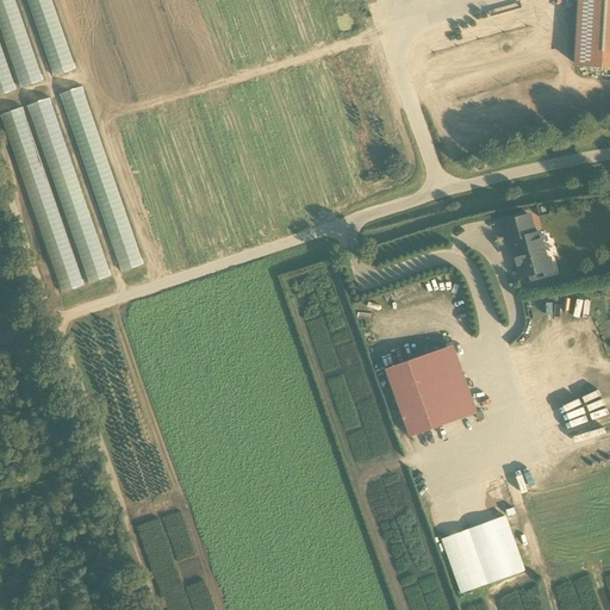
[(38,83),(13,0),(0,0),(0,37),(14,89),(38,83)]
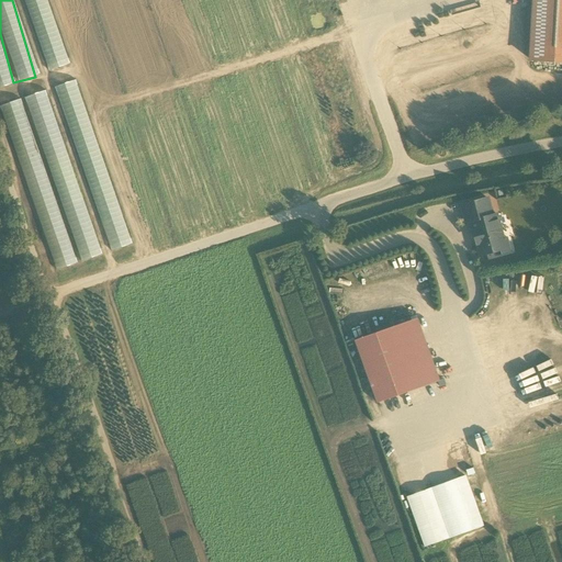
[(66,66),(46,0),(23,0),(45,71),(66,66)]
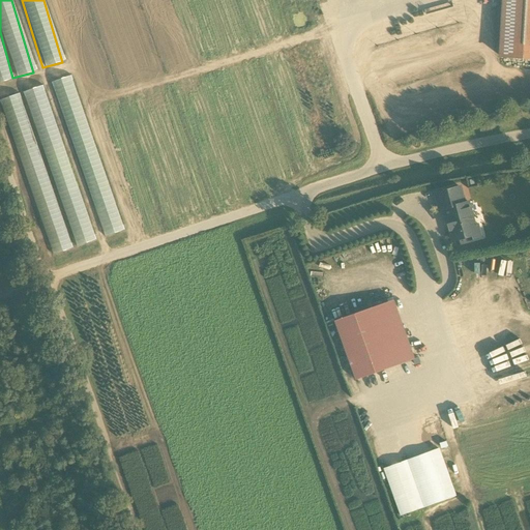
[(529,0),(503,0),(500,56),(529,58),(529,0)]
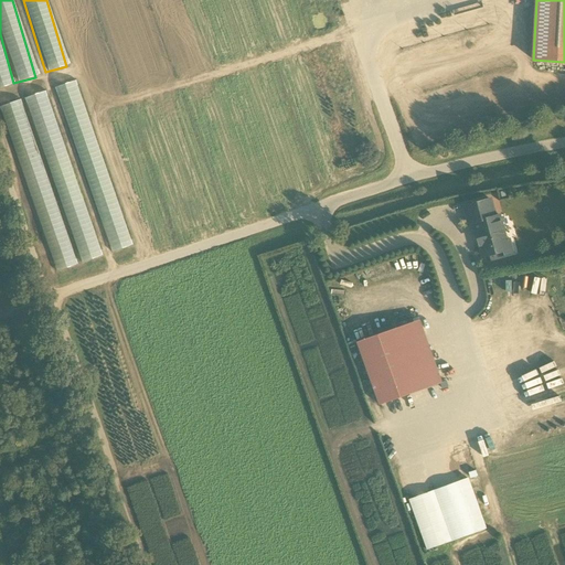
[(0,87),(12,84),(0,45),(0,87)]
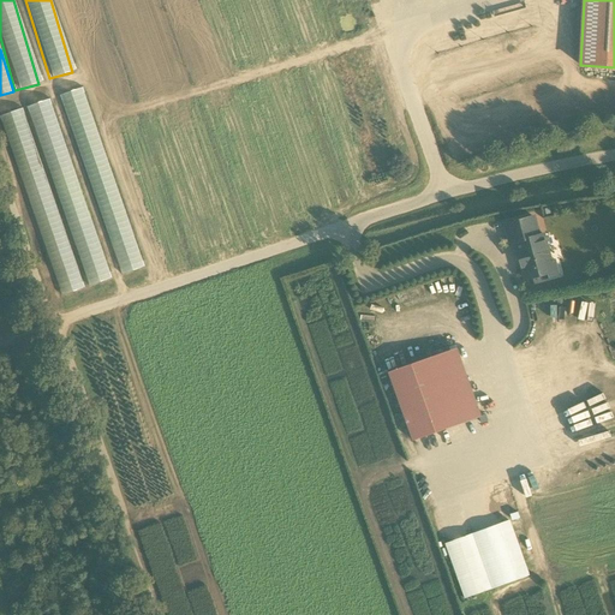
[(141,269),(88,87),(64,93),(117,275),(141,269)]
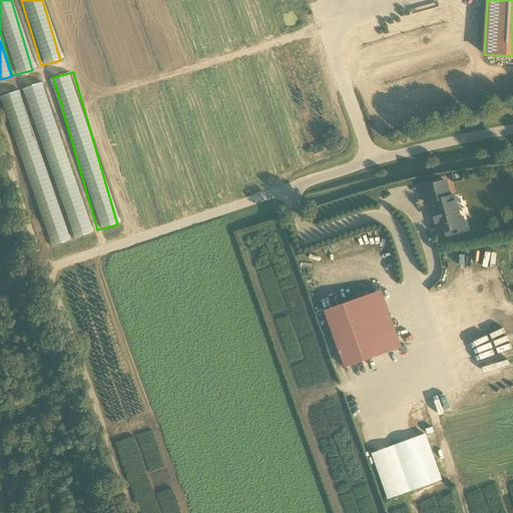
[(89,234),(45,81),(27,87),(70,239),(89,234)]
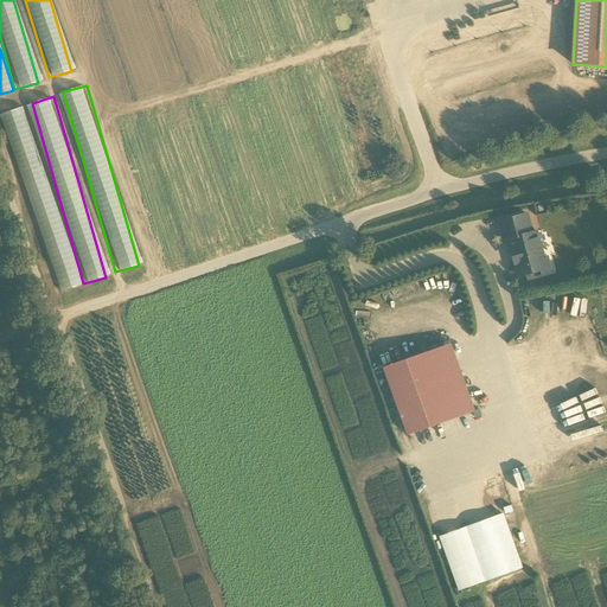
[(59,292),(82,285),(24,106),(2,113),(59,292)]
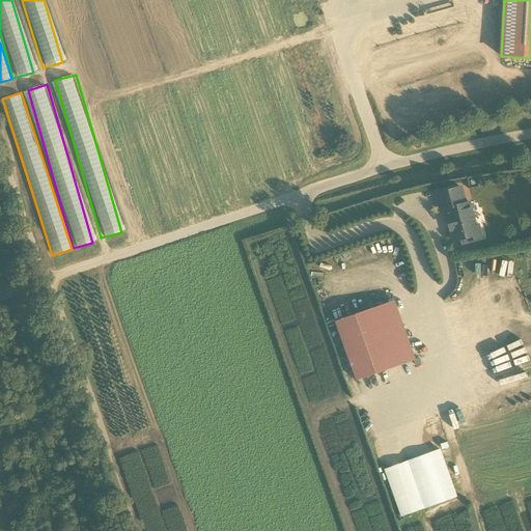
[(437,194),(439,202),(463,195),(460,188),(437,194)]
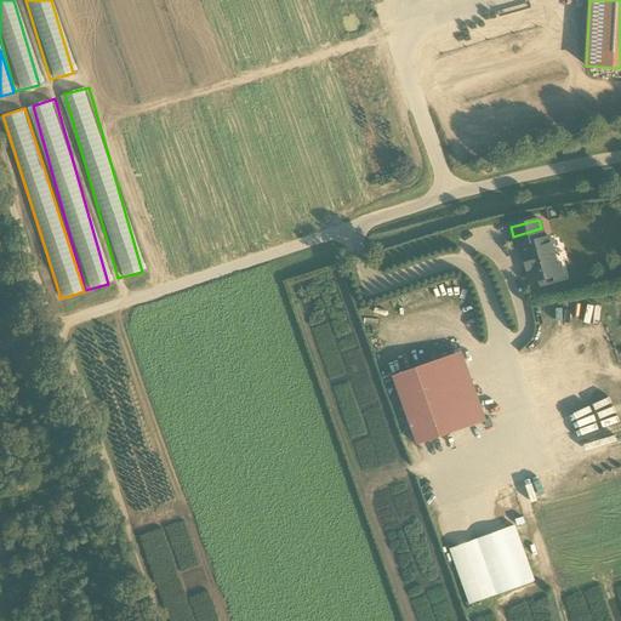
[(528,269),(531,283),(553,275),(554,280),(564,278),(560,263),(556,265),(548,237),(543,238),(541,228),(513,237),(516,246),(520,245),(523,255),(527,257),(529,266),(528,269)]
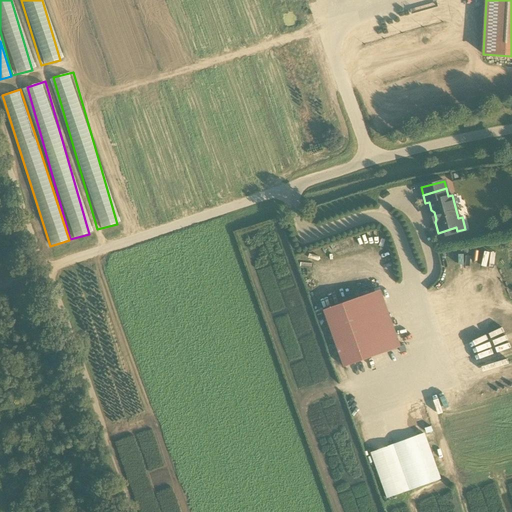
[(380,290),(362,296),(378,342),(396,335),(380,290)]
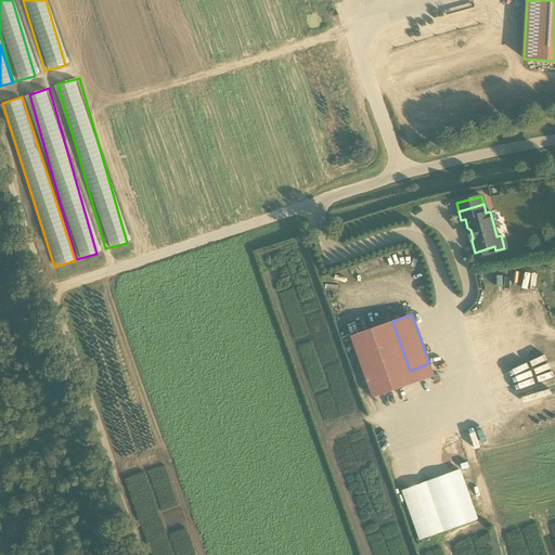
[(409,371),(410,371),(392,321),(350,336),(368,385),(409,371)]
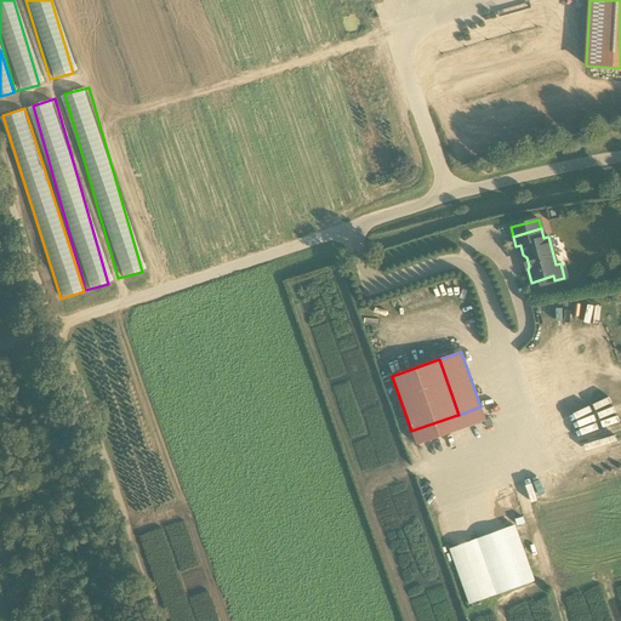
[(459,415),(457,415),(462,429),(486,421),(480,406),(459,415)]
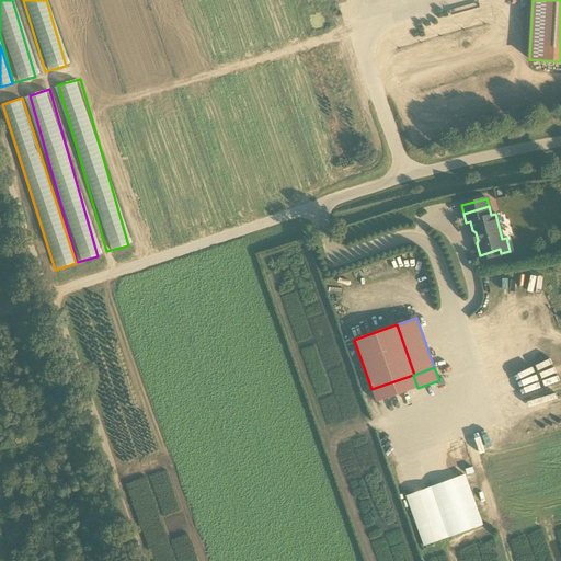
[(377,402),(418,388),(413,375),(371,389),(377,402)]
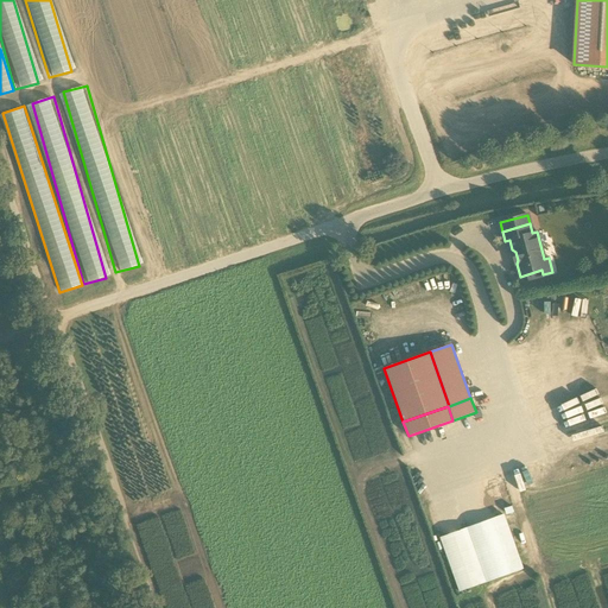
[(494,519),(514,574),(524,569),(505,515),(494,519)]
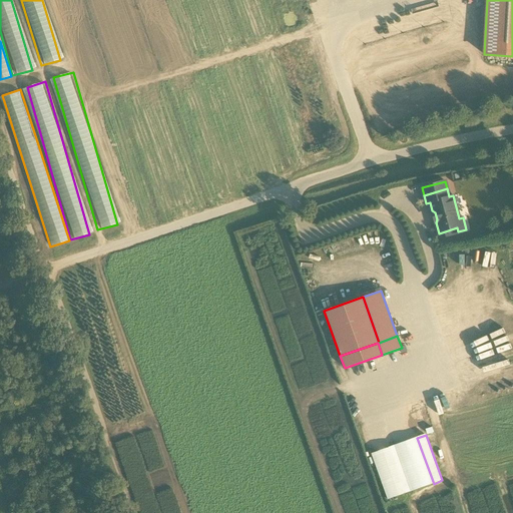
[(394,446),(410,492),(434,484),(417,438),(394,446)]
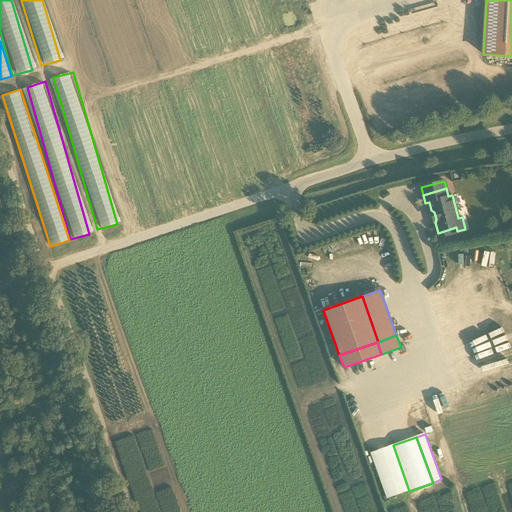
[(393,445),(370,453),(387,499),(409,491),(393,445)]
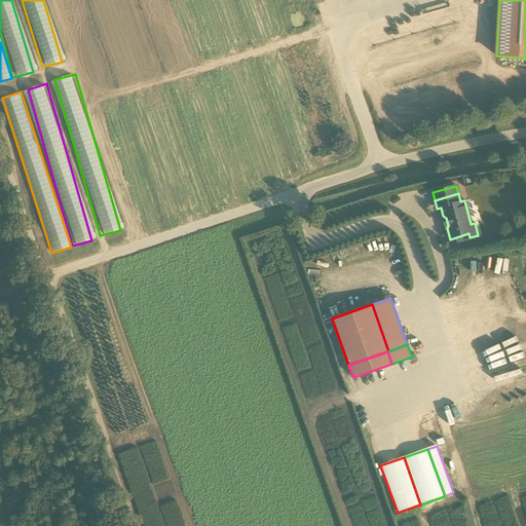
[(447,525),(441,509),(403,521),(404,525),(447,525)]
